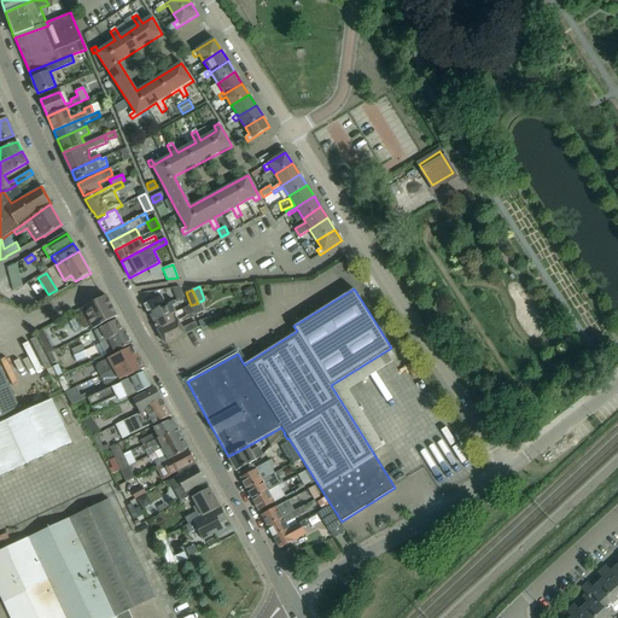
[(106,295),(82,308),(85,312),(77,315),(76,318),(79,322),(82,327),(85,328),(91,326),(92,330),(117,316),(106,295)]
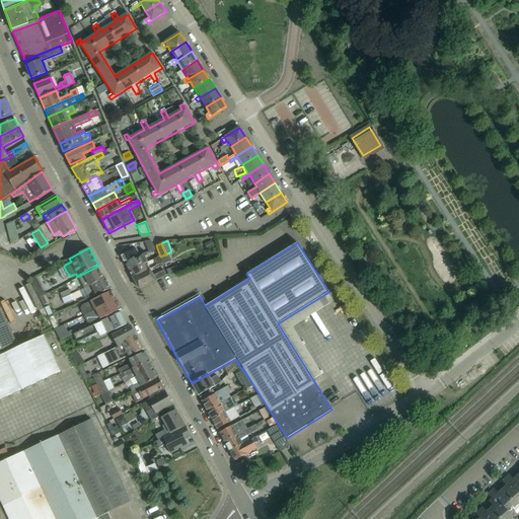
[(141,255),(146,252),(143,253),(141,250),(137,252),(135,248),(121,255),(125,262),(131,258),(133,261),(139,257),(140,257),(142,256),(141,255)]
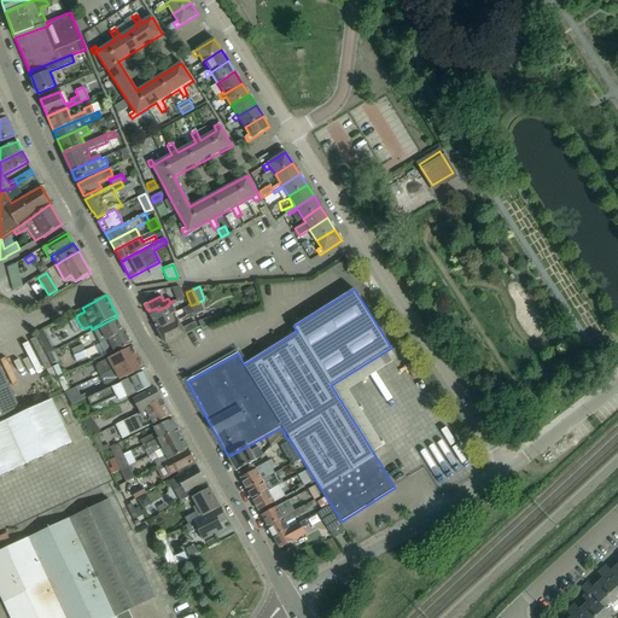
[(153,322),(174,313),(176,312),(173,305),(175,304),(174,301),(168,304),(169,305),(167,307),(165,307),(158,310),(156,308),(149,312),(153,322)]
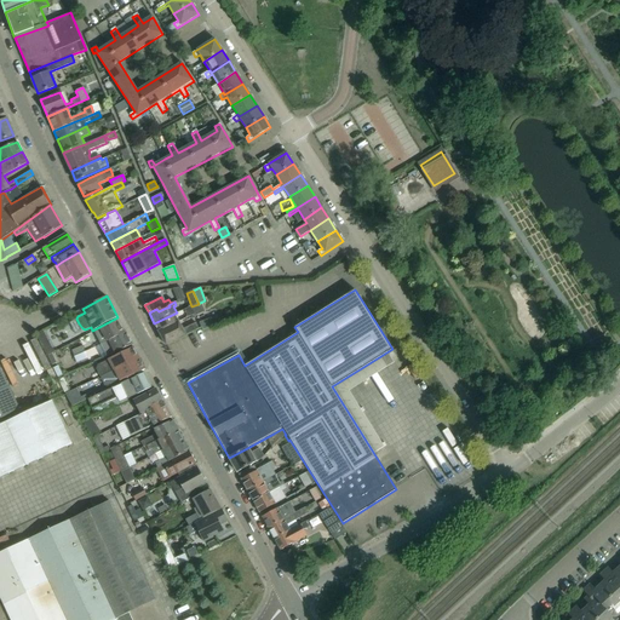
[(190,306),(194,315),(195,316),(204,313),(200,303),(199,304),(191,306),(190,306)]
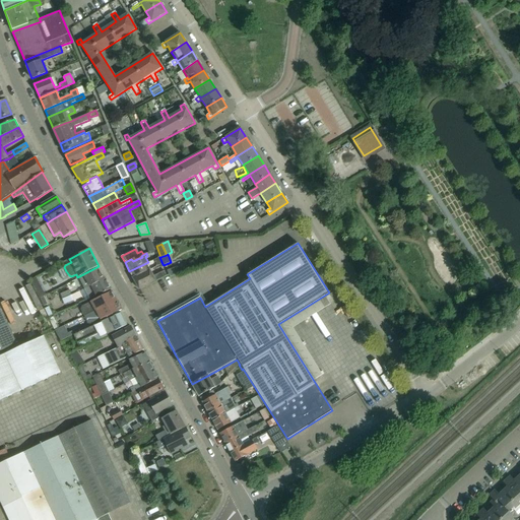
[(156,266),(163,264),(159,257),(154,259),(156,266)]
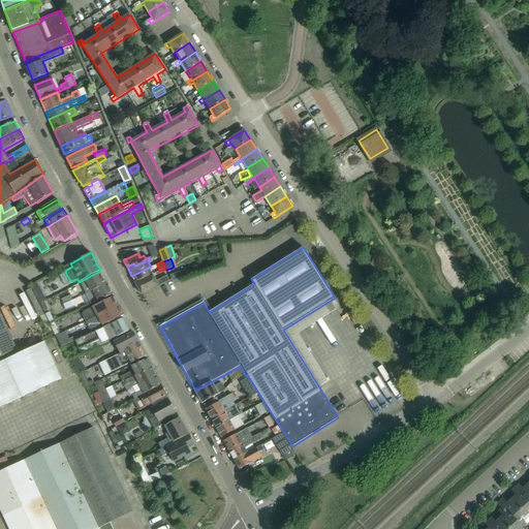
[(135,282),(152,275),(152,274),(149,268),(131,276),(135,282)]
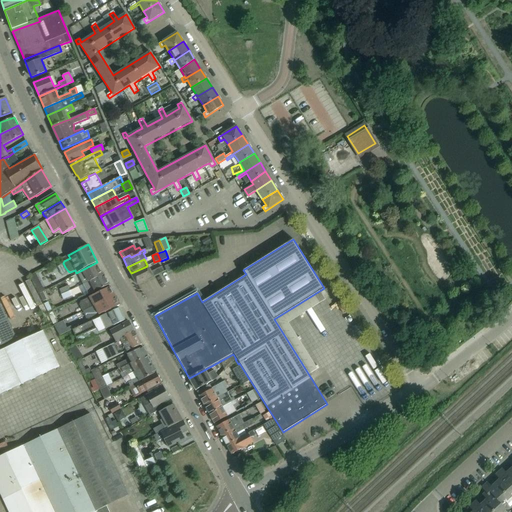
[(176,269),(173,263),(165,266),(167,272),(176,269)]
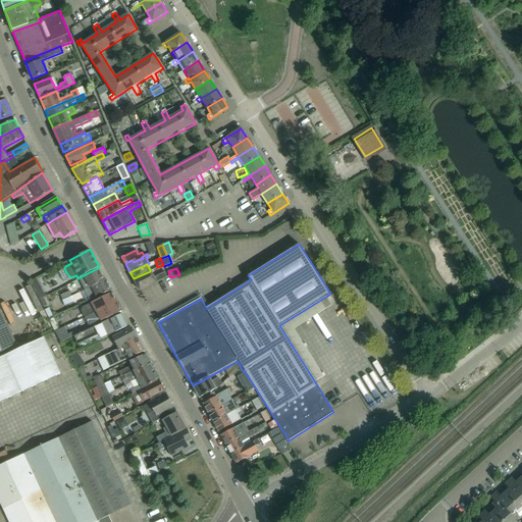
[(90,274),(80,280),(85,290),(86,290),(90,288),(104,280),(98,270),(90,274)]
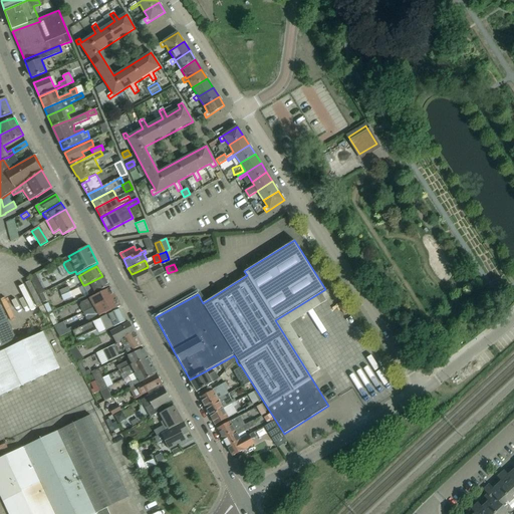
[(148,267),(132,274),(137,284),(145,279),(146,281),(153,278),(164,272),(162,267),(151,273),(148,267)]
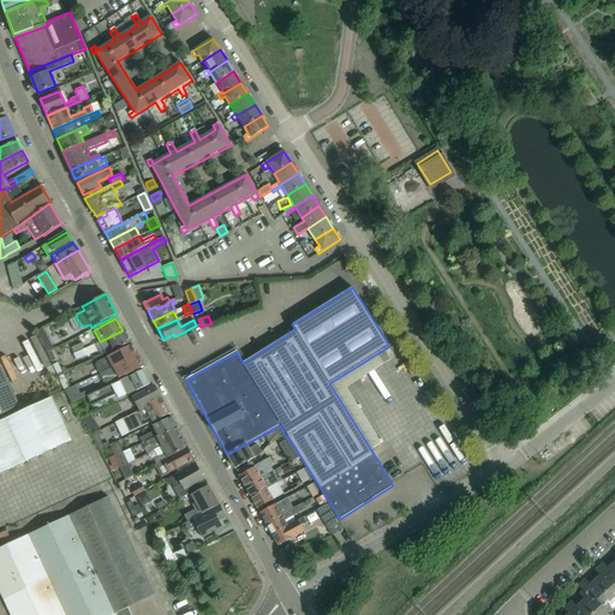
[(125,329),(123,330),(106,339),(101,341),(107,353),(131,342),(125,329)]
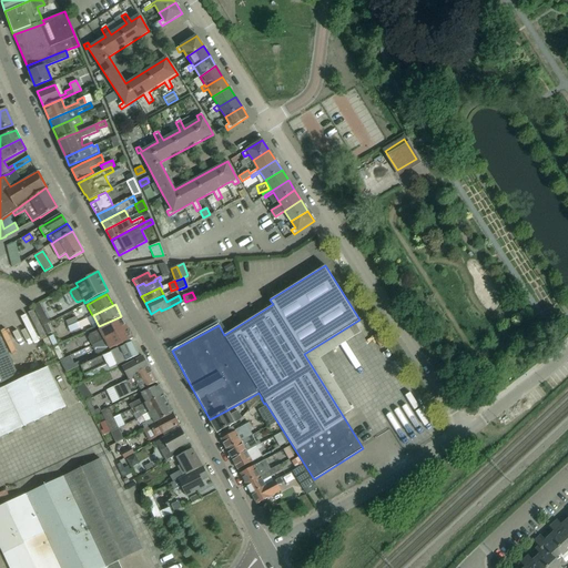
[(46,316),(40,318),(43,326),(48,324),(50,323),(46,316)]
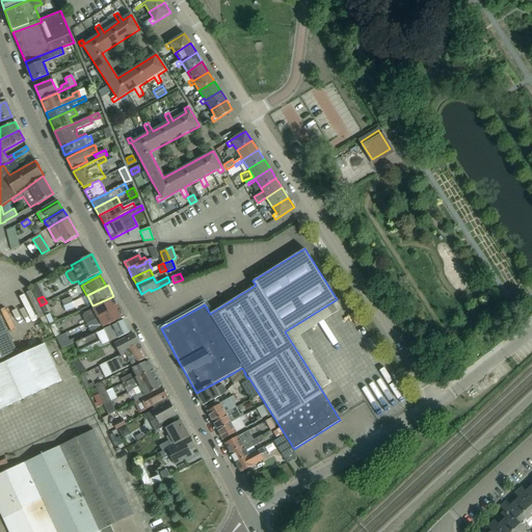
[(63,307),(73,302),(71,297),(61,301),(63,307)]
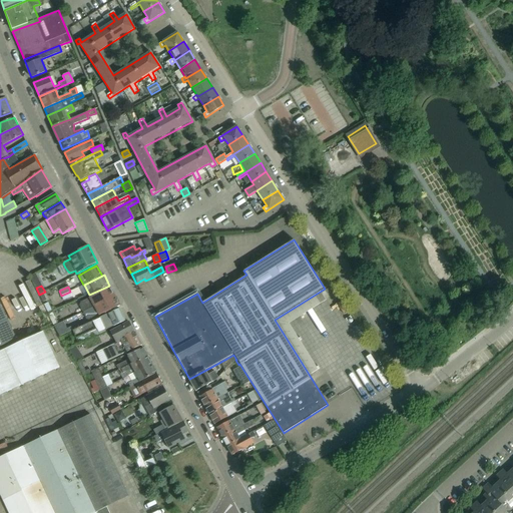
[(91,309),(115,297),(110,287),(80,302),(79,305),(83,313),(91,309)]
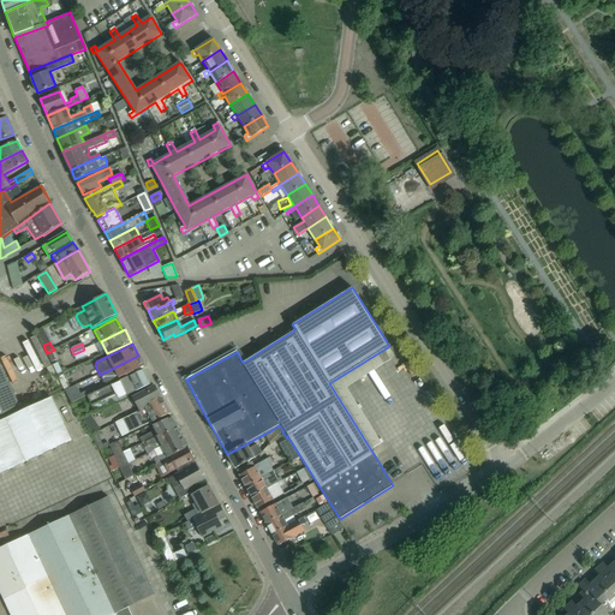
[(33,401),(40,398),(16,345),(7,348),(33,401)]
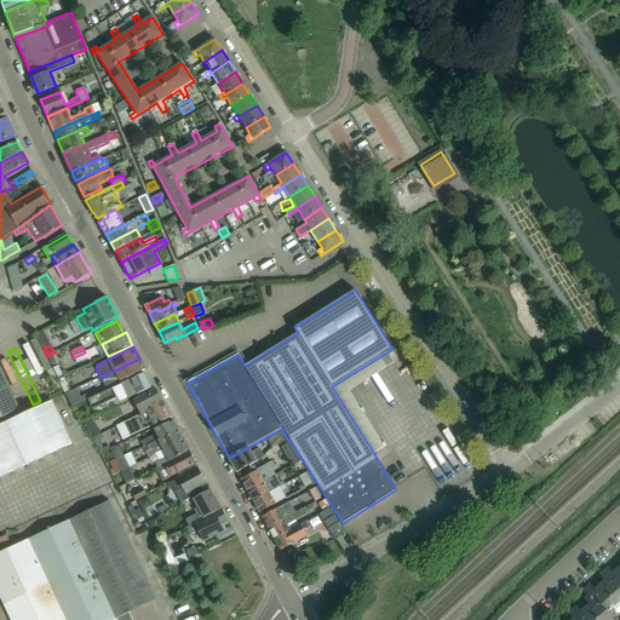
[(23,365),(33,361),(28,350),(18,354),(23,365)]
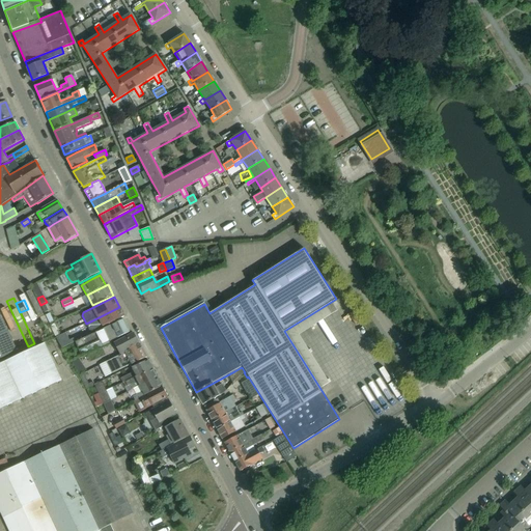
[(65,310),(71,308),(75,307),(73,302),(63,306),(65,310)]
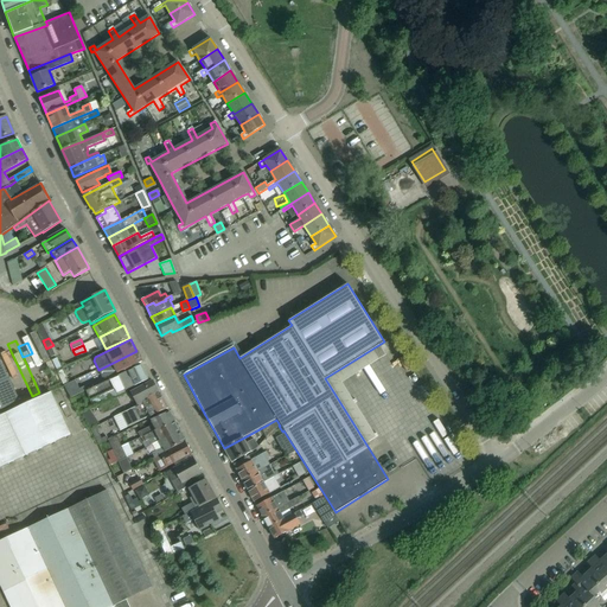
[(108,365),(98,370),(102,377),(104,378),(125,370),(125,371),(142,362),(136,351),(108,365)]
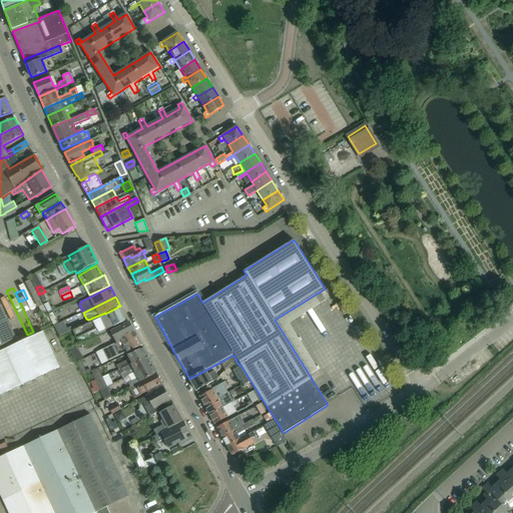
[(330,299),(325,302),(332,313),(337,309),(330,299)]
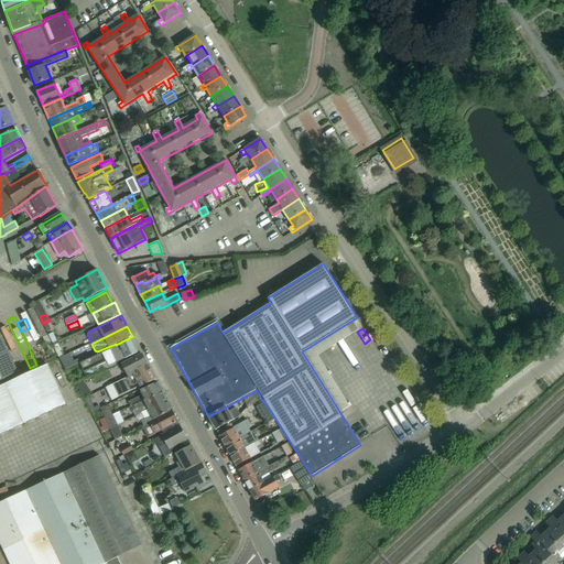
[(387,345),(391,342),(384,331),(380,334),(387,345)]
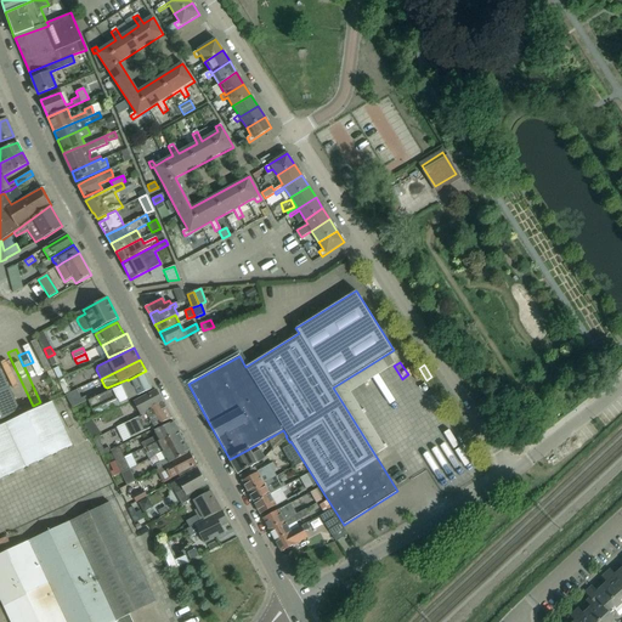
[(0,407),(15,401),(0,371),(0,407)]
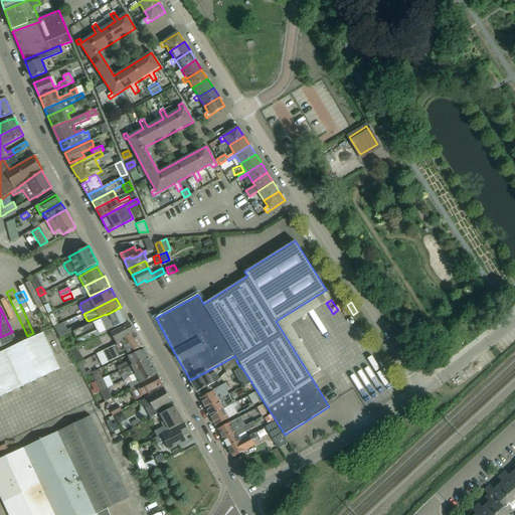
[(55,311),(59,322),(64,320),(59,309),(55,311)]
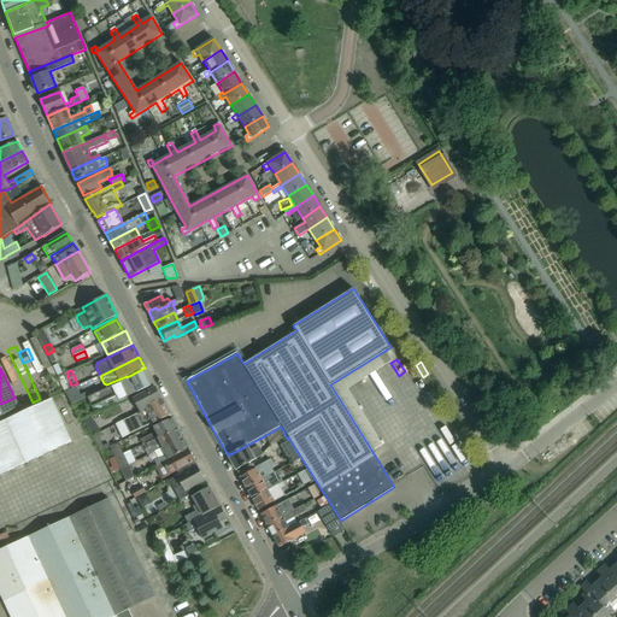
[(116,383),(87,397),(94,413),(105,410),(129,399),(128,397),(129,397),(140,392),(151,386),(144,371),(116,383)]
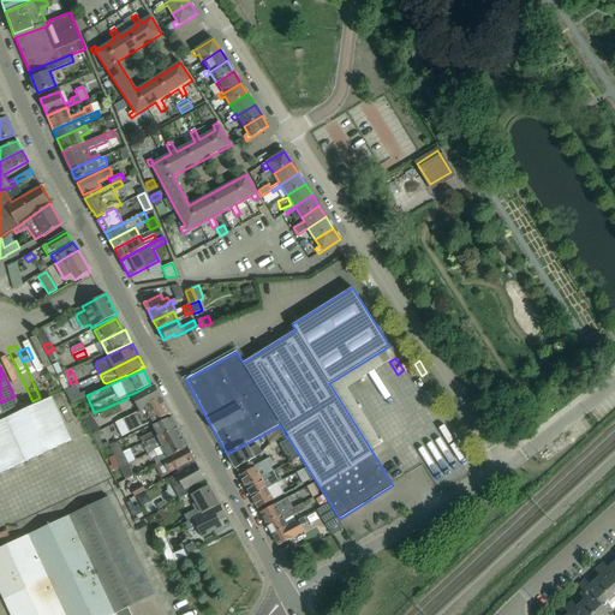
[(70,387),(63,375),(58,377),(64,390),(70,387)]
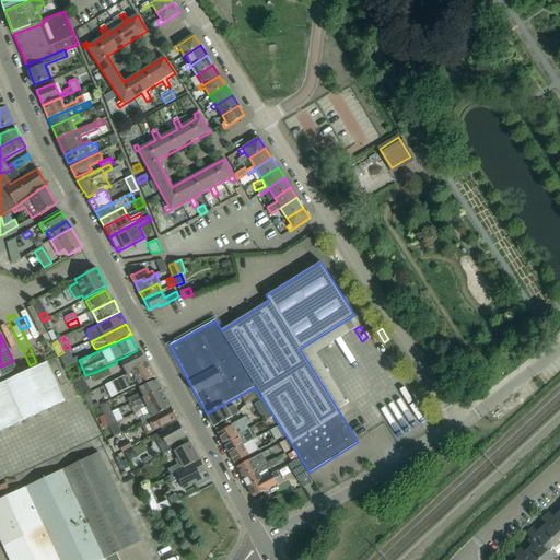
[(69,351),(60,354),(66,366),(79,360),(77,357),(72,359),(69,351)]
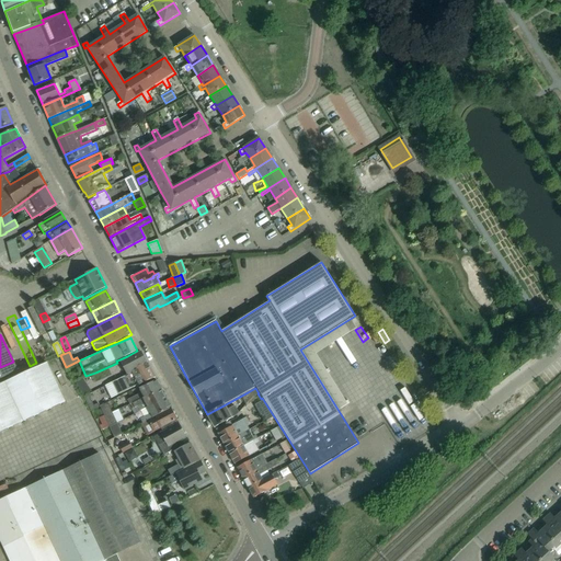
[(134,369),(147,363),(141,352),(132,357),(121,363),(127,375),(135,370),(134,369)]
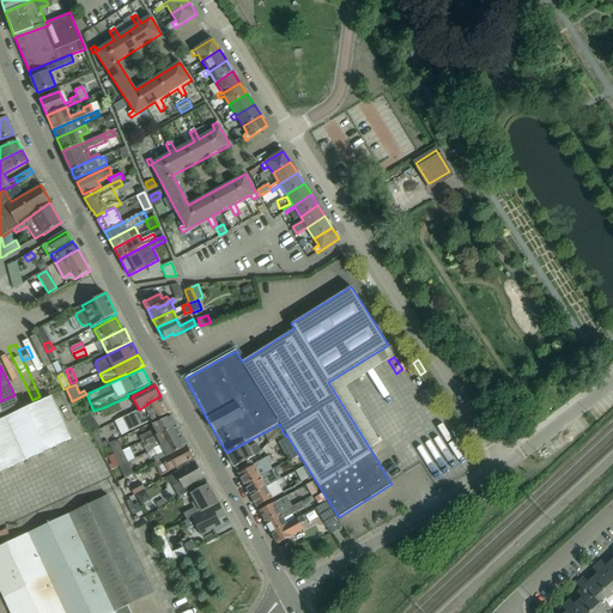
[(0,472),(72,439),(52,396),(0,419),(0,472)]
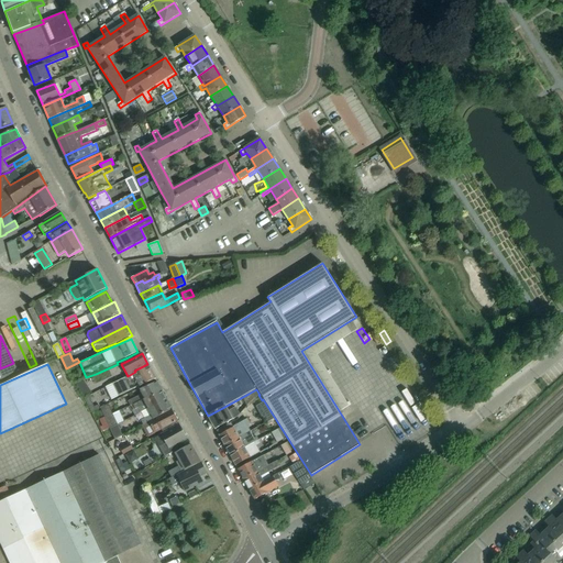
[(155,378),(152,372),(147,364),(134,371),(135,372),(128,376),(112,384),(119,396),(155,378)]
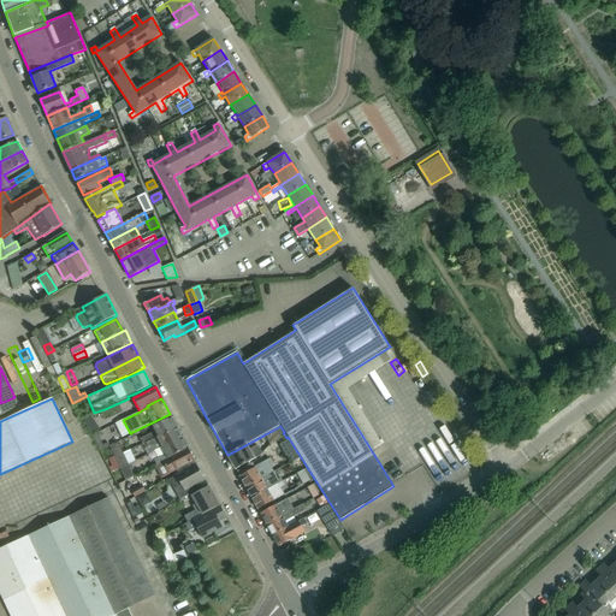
[(144,443),(177,427),(172,418),(153,427),(155,431),(140,439),(142,445),(144,443)]
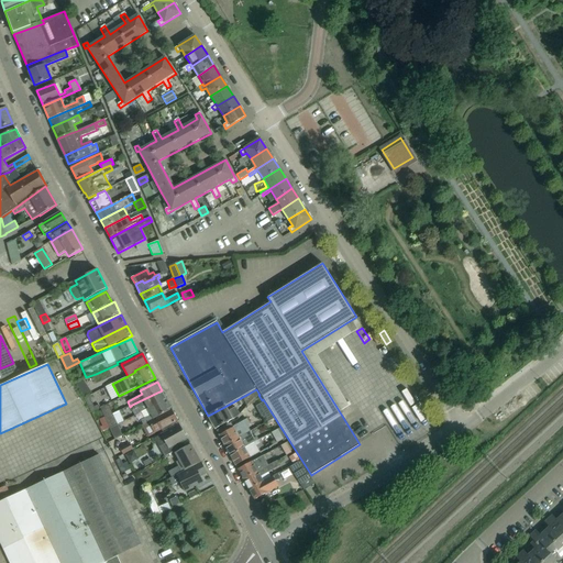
[(254,399),(258,395),(260,395),(256,389),(249,394),(254,399)]
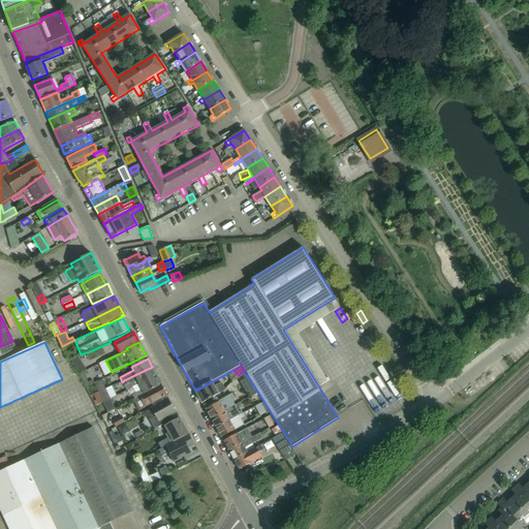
[(138,384),(157,376),(152,367),(124,380),(127,385),(136,380),(138,384)]
